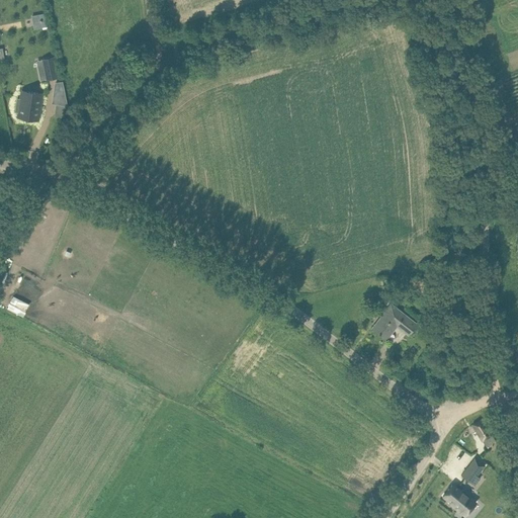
[(42,12),(29,15),(32,29),(47,26),(42,12)]
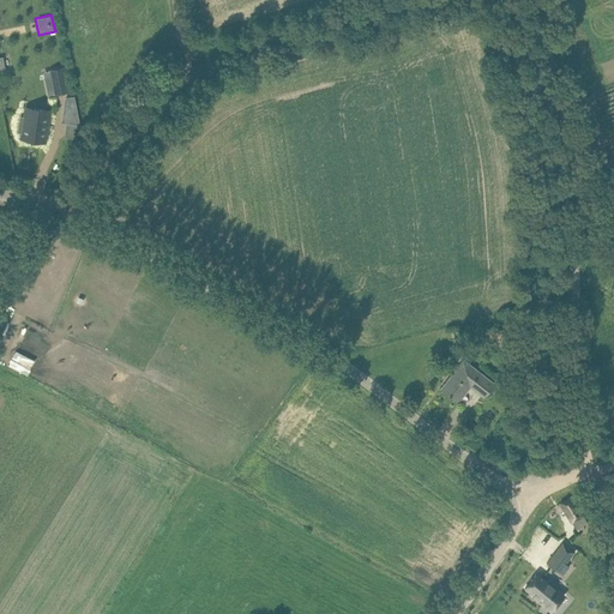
[(55,94),(67,91),(61,65),(49,68),(55,94)]
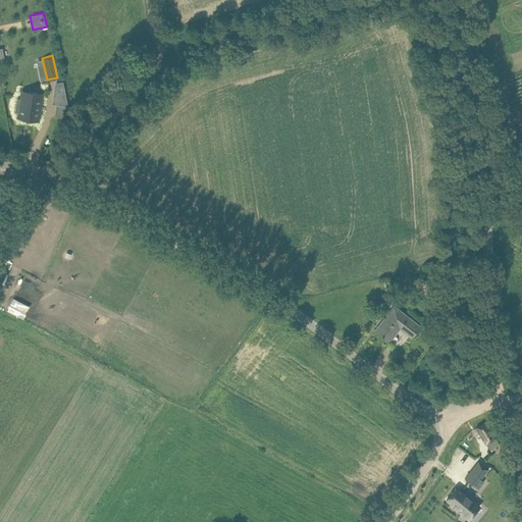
[(20,99),(16,99),(14,112),(18,112),(17,117),(38,120),(42,94),(21,91),(20,99)]
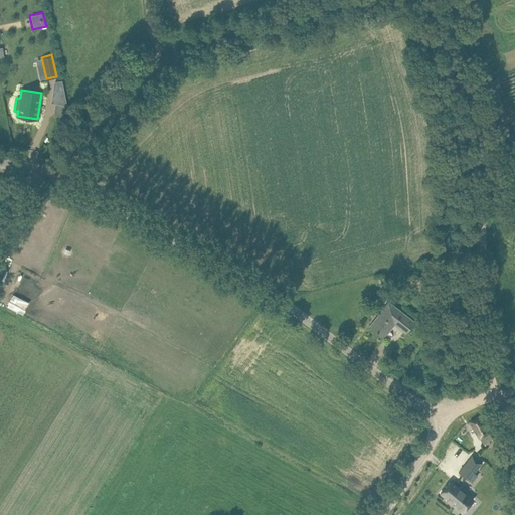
[(370,326),(383,337),(394,323),(405,332),(413,322),(388,303),(370,326)]
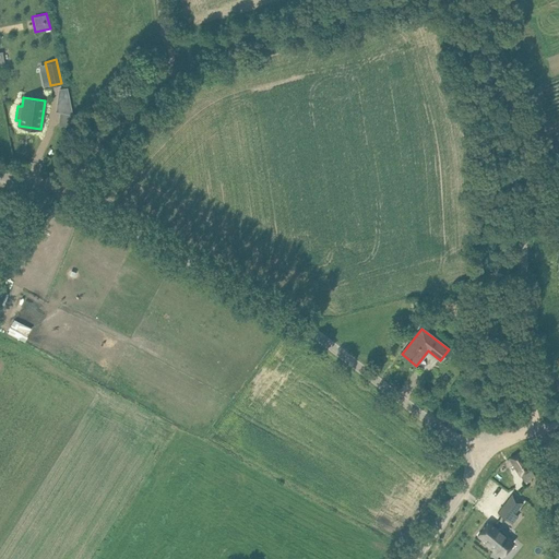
[(511,458),(511,461),(524,483),(535,476),(520,452),(511,458)]
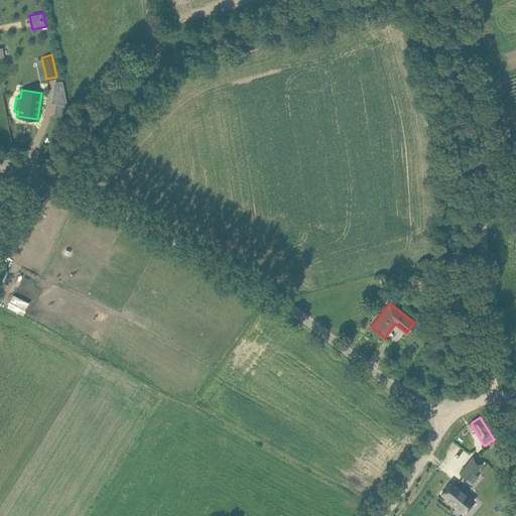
[(475,474),(483,464),(473,456),(459,473),(467,479),(473,472),(475,474)]
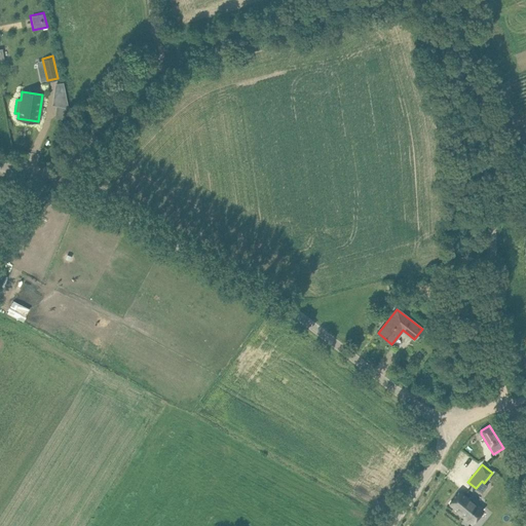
[(483,510),(460,491),(449,503),(457,510),(456,511),(472,524),(483,510)]
